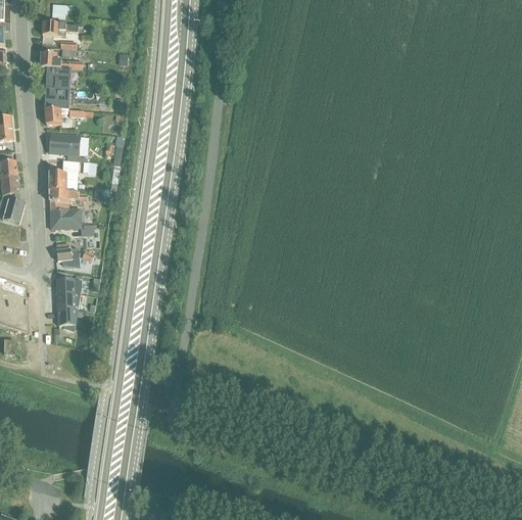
[(52,3),(51,17),(64,17),(65,12),(72,13),(72,5),(52,3)]
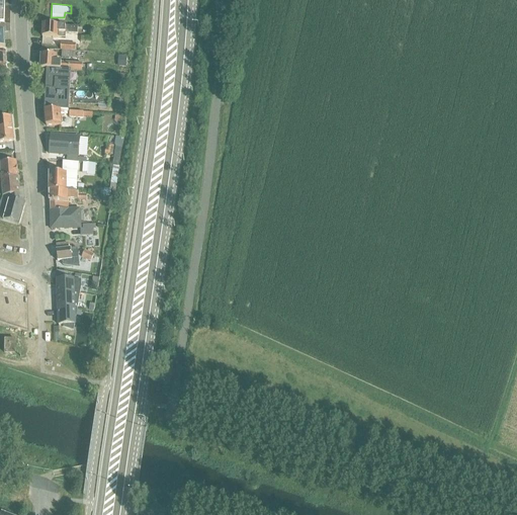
[(42,22),(41,34),(64,35),(64,30),(77,31),(77,24),(42,22)]
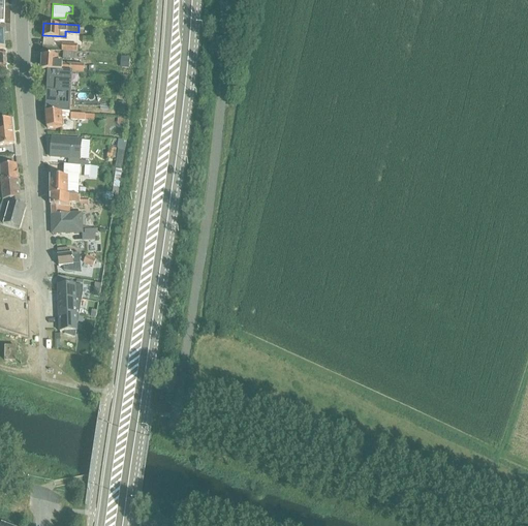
[(62,49),(76,50),(76,42),(61,40),(61,49),(62,49)]
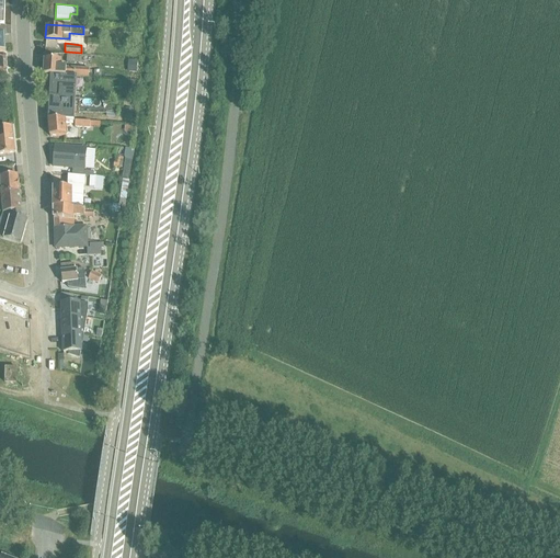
[(43,72),(76,73),(88,75),(89,66),(60,65),(61,58),(44,57),(43,72)]
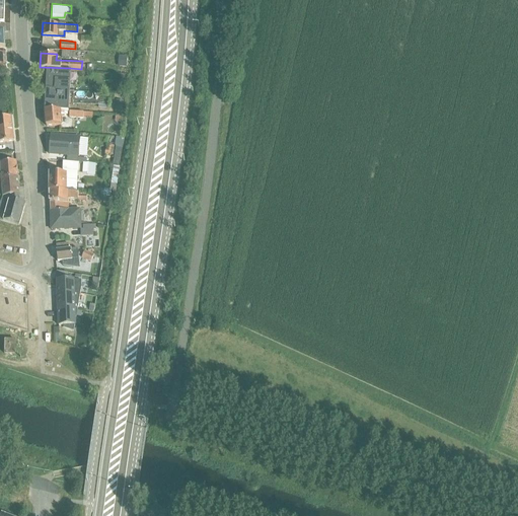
[(70,68),(40,67),(41,80),(46,80),(45,87),(69,88),(70,68)]
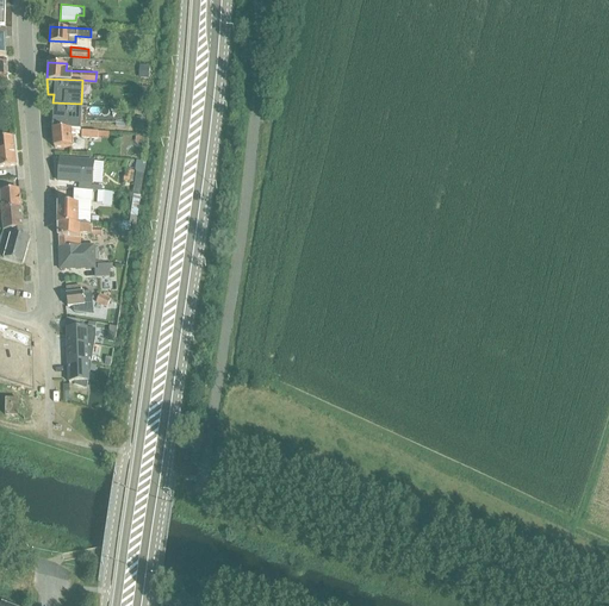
[(81,104),(53,102),(51,126),(75,127),(80,129),(81,104)]
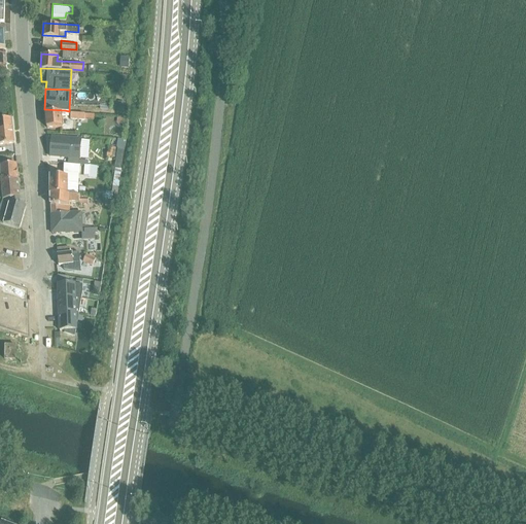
[(65,110),(44,109),(46,125),(63,126),(61,113),(65,113),(65,110)]
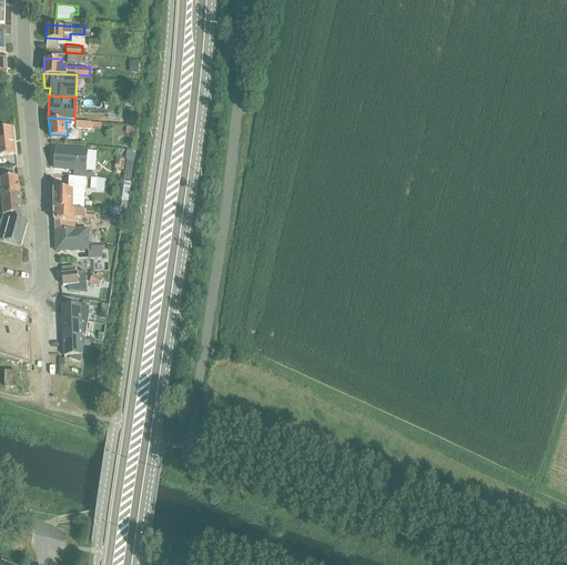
[(0,153),(14,152),(11,125),(0,125),(0,153)]
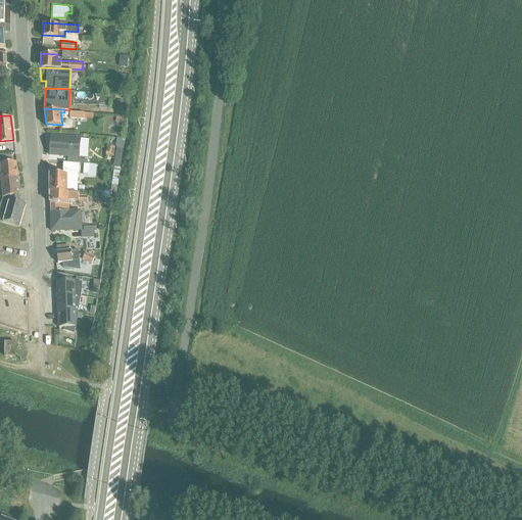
[(83,162),(86,162),(86,158),(78,157),(78,154),(79,154),(80,136),(50,134),(48,152),(67,153),(67,161),(79,161),(83,162)]
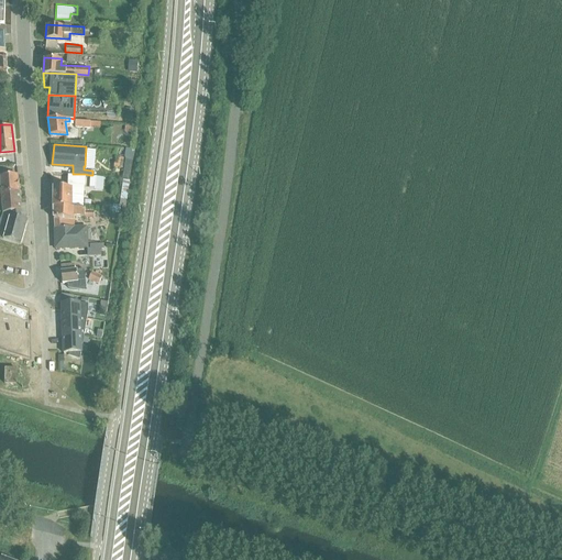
[(124,154),(121,175),(129,176),(133,146),(125,145),(124,154)]
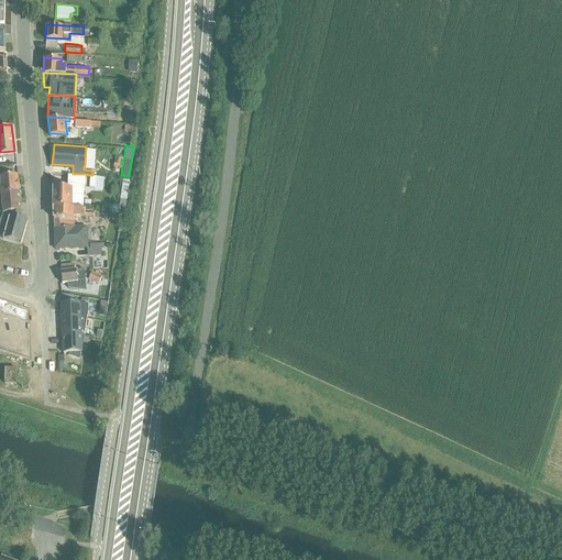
[(111,160),(110,164),(117,165),(117,164),(122,165),(123,155),(116,154),(114,160),(111,160)]
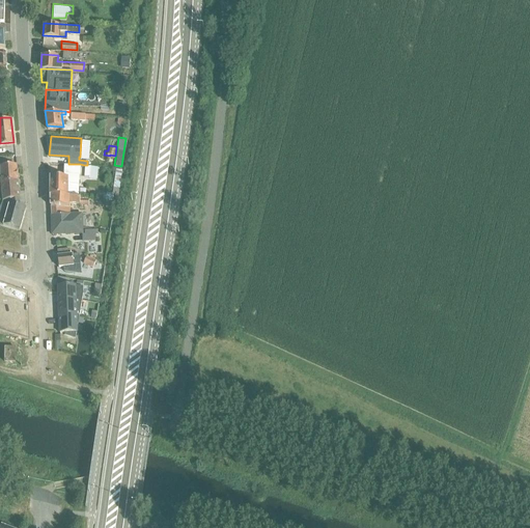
[(0,181),(18,178),(17,163),(0,163),(0,181)]
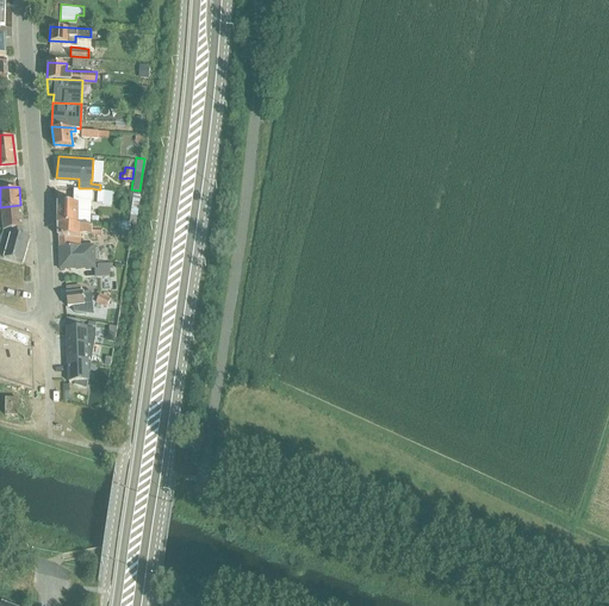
[(92,188),(79,188),(74,187),(73,200),(57,200),(57,223),(89,225),(92,188)]
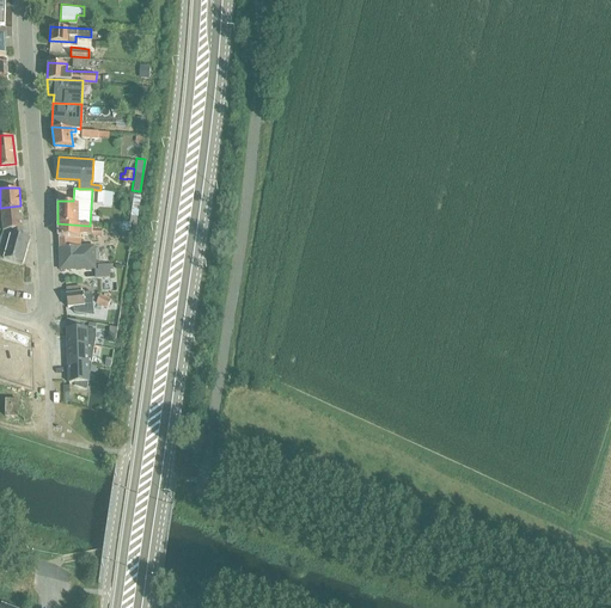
[(101,190),(97,190),(96,203),(111,203),(112,191),(101,190)]
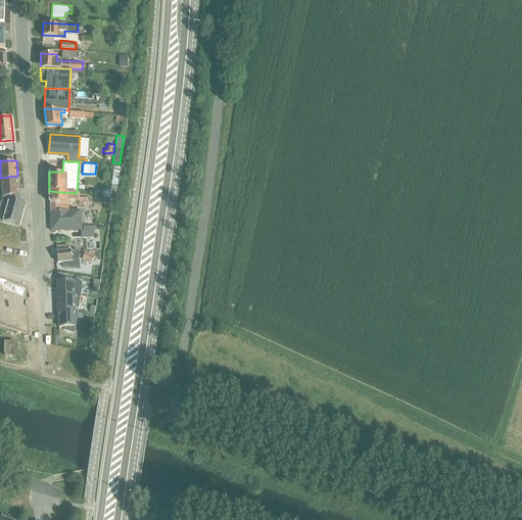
[(104,188),(104,194),(110,195),(111,188),(116,189),(120,164),(113,164),(110,188),(104,187),(104,188)]
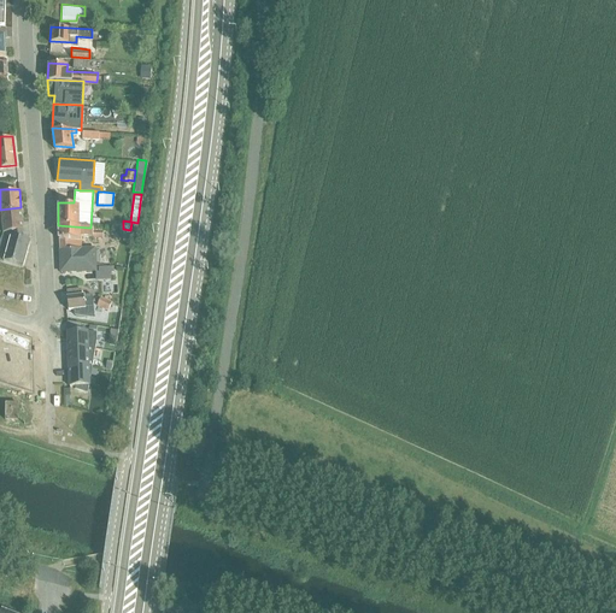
[(3,230),(22,229),(21,207),(0,210),(0,219),(1,220),(3,230)]
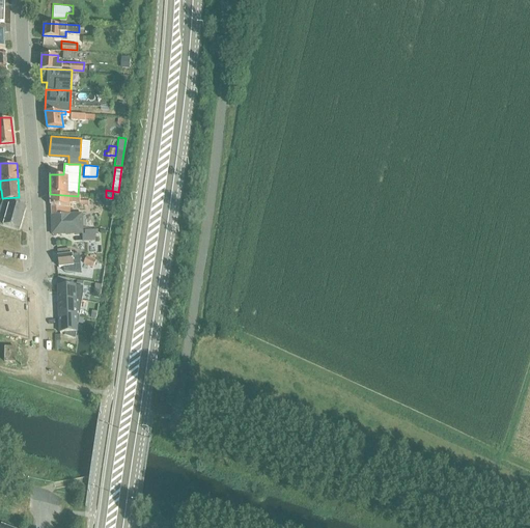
[(78,196),(50,194),(51,213),(70,212),(70,202),(88,203),(88,197),(78,196)]
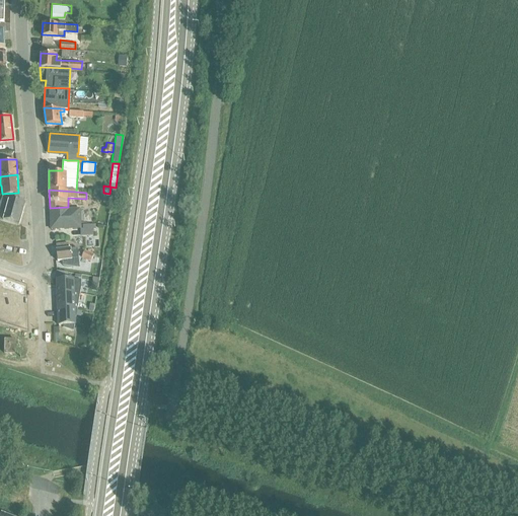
[(0,217),(18,223),(24,202),(19,201),(18,193),(2,194),(0,199),(0,217)]
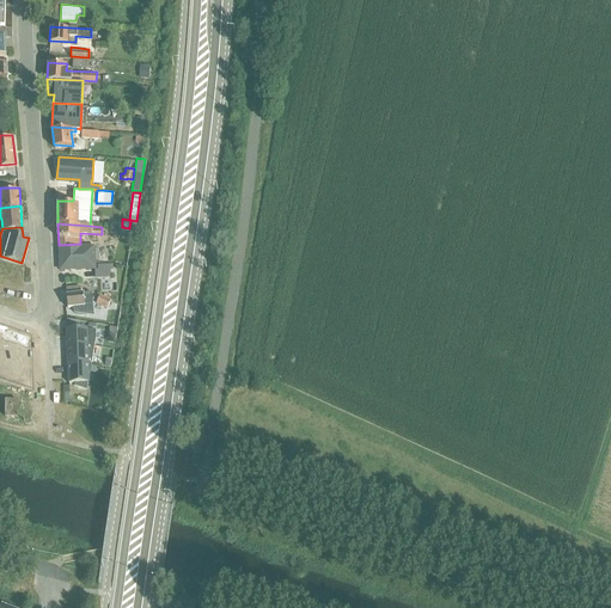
[(80,244),(59,245),(60,268),(71,266),(71,265),(95,265),(93,244),(80,244)]
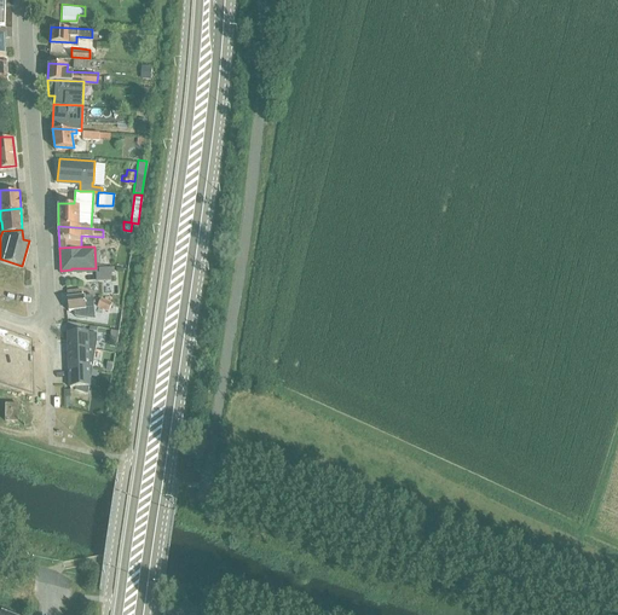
[(98,270),(94,270),(94,278),(111,277),(110,270),(113,270),(113,265),(98,265),(98,270)]
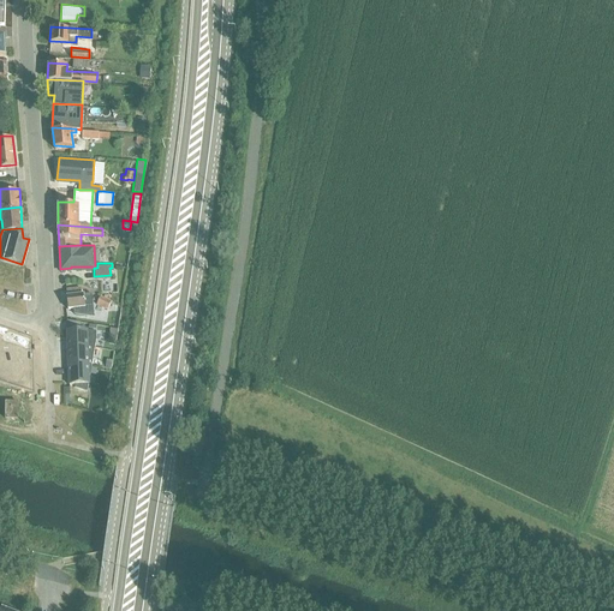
[(79,285),(65,287),(67,306),(72,306),(72,311),(94,315),(90,292),(81,292),(79,285)]
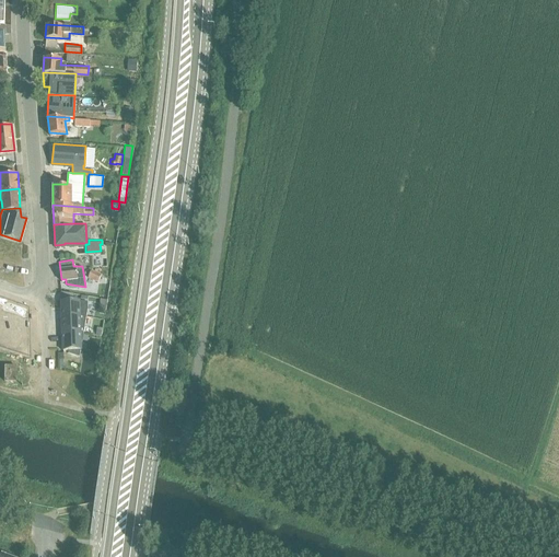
[(91,268),(88,275),(97,279),(101,273),(91,268)]
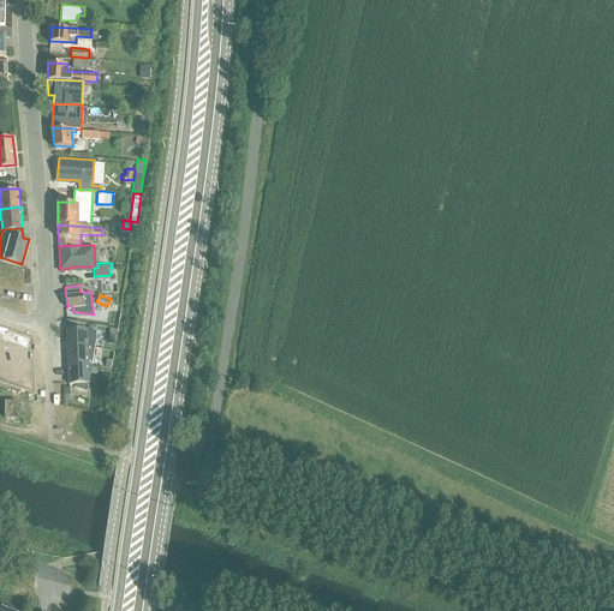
[(66,328),(81,328),(81,321),(66,318),(66,328)]
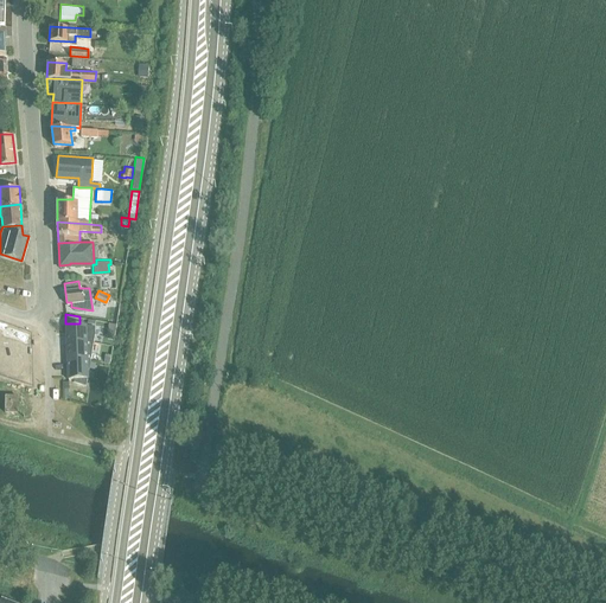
[(80,324),(65,324),(67,341),(93,341),(94,326),(87,325),(87,324),(80,324)]
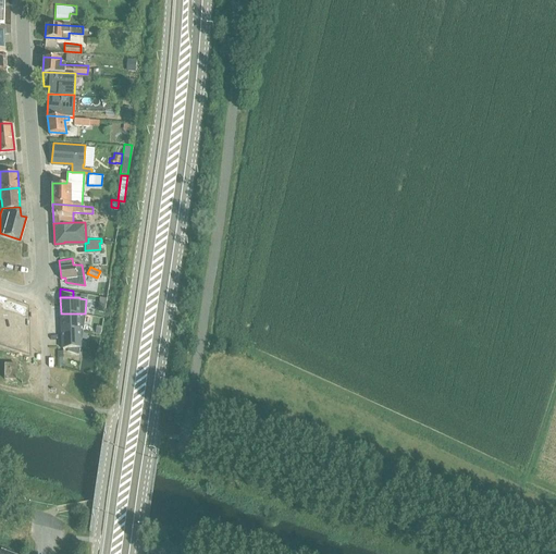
[(85,314),(61,314),(62,329),(83,328),(85,314)]
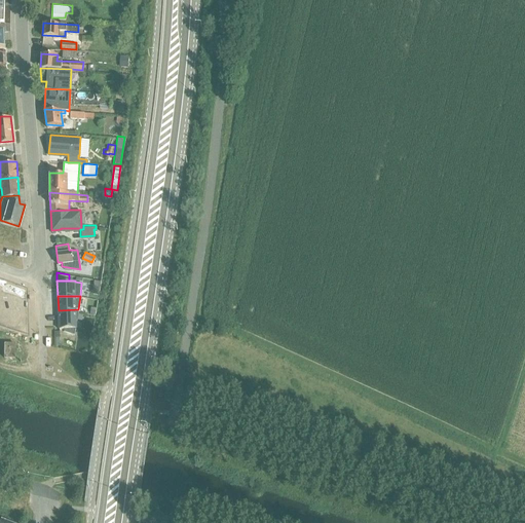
[(78,309),(59,310),(59,328),(64,328),(64,330),(74,333),(75,327),(76,327),(76,320),(78,309)]
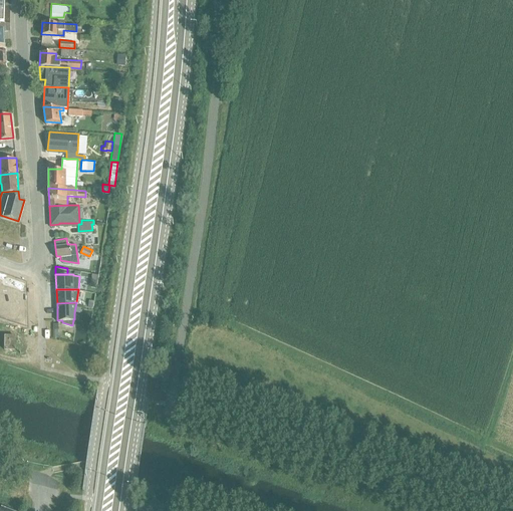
[(14,333),(4,333),(4,347),(14,347),(14,333)]
